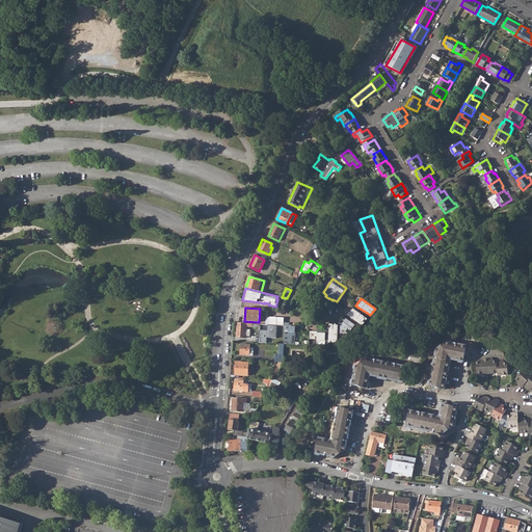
[(352,310),(351,310),(351,311),(351,312),(348,316),(354,320),(351,323),(346,319),(344,320),(344,321),(342,324),(343,325),(342,326),(341,326),(341,334),(345,334),(347,334),(349,329),(351,330),(354,325),(356,327),(360,323),(363,325),(367,319),(353,309),(352,310)]
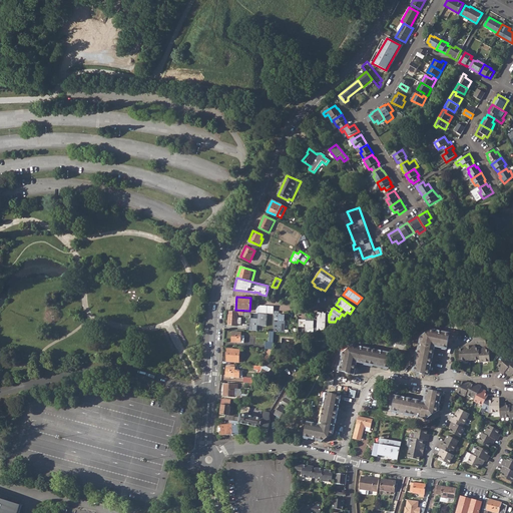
[(237,315),(242,316),(242,313),(229,312),(229,316),(228,315),(227,325),(236,325),(237,315)]
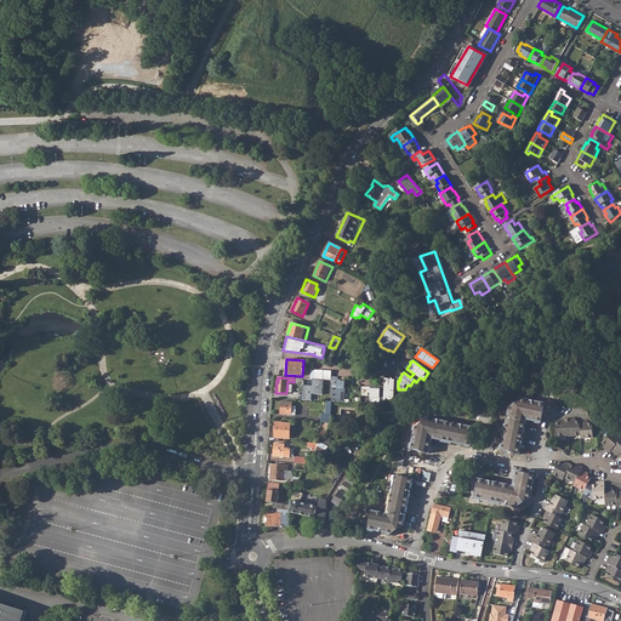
[(332,377),(332,381),(331,402),(340,402),(343,403),(345,399),(345,383),(343,381),(337,381),(337,377),(332,377)]
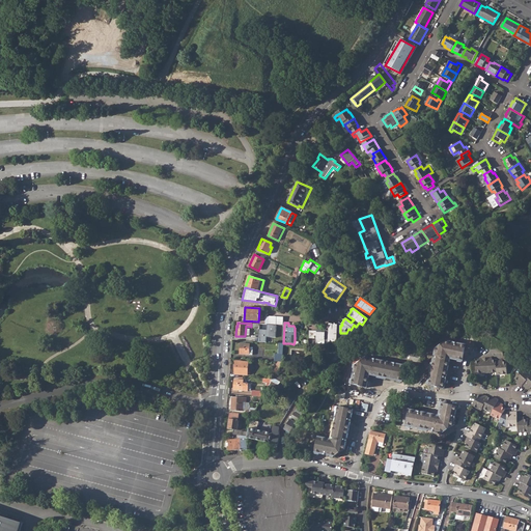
[(258,341),(267,342),(268,336),(276,337),(277,325),(268,324),(268,330),(259,329),(258,341)]
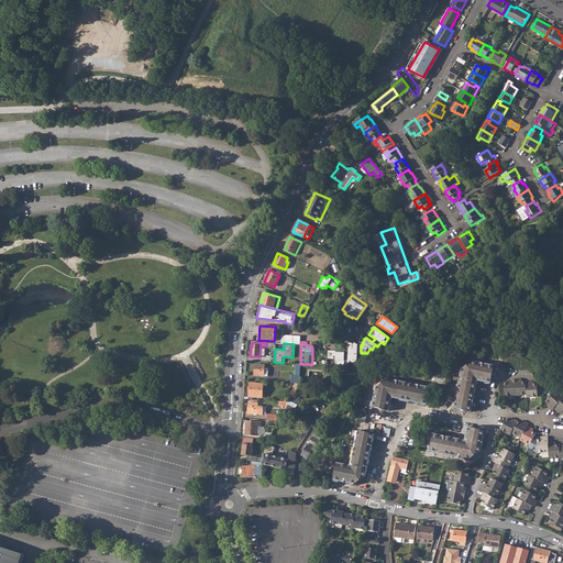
[(349,362),(356,363),(357,357),(357,353),(357,345),(357,344),(356,344),(355,343),(354,344),(349,344),(349,351),(344,351),(345,350),(337,349),(335,351),(335,366),(344,366),(344,360),(349,360),(349,362)]
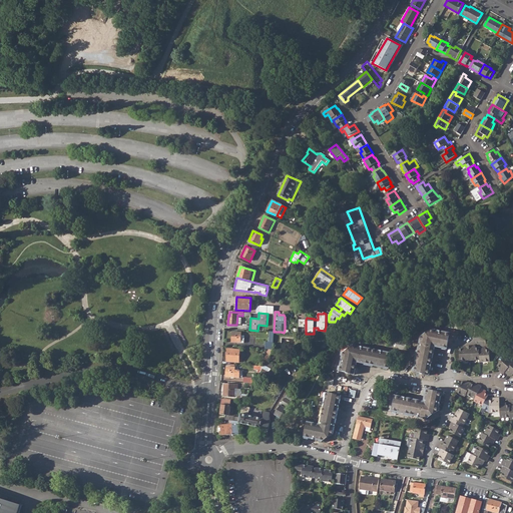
[(414,371),(429,374),(435,346),(447,348),(450,333),(432,329),(421,337),(414,371)]
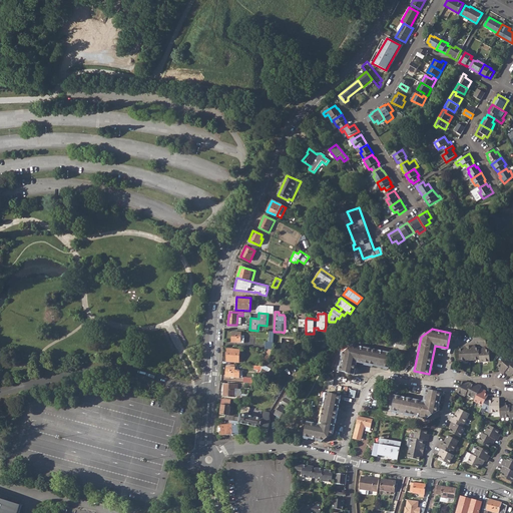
[(272,350),(273,350),(274,332),(270,332),(269,345),(265,345),(265,349),(268,350),(272,350)]
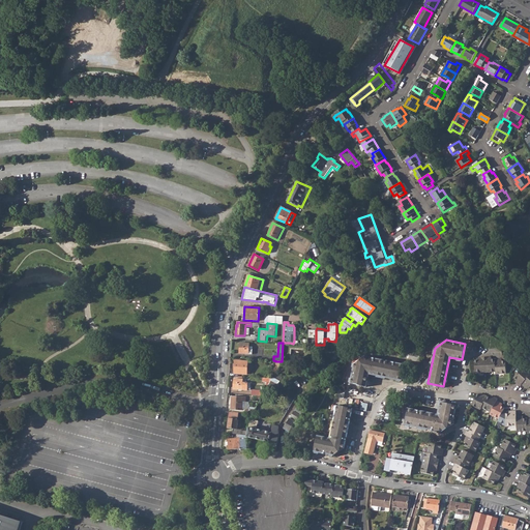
[(239,353),(252,354),(253,347),(248,347),(248,344),(240,344),(239,353)]
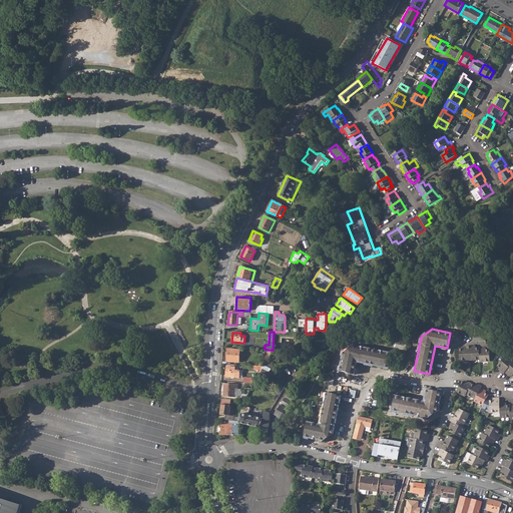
[(339,370),(355,374),(357,364),(357,362),(389,368),(392,353),(354,345),(343,353),(339,370)]
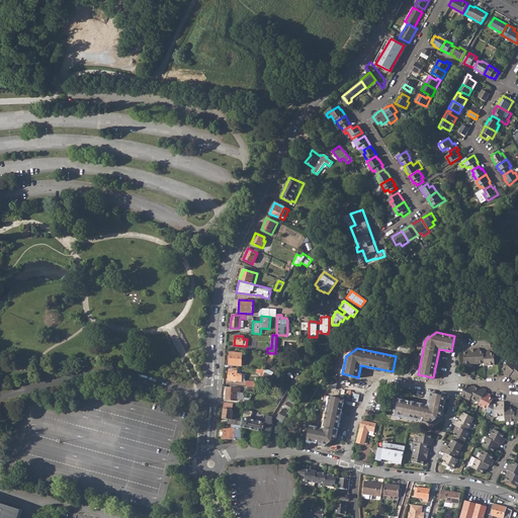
[(463,363),(475,363),(473,349),(469,349),(469,351),(463,352),(463,363)]
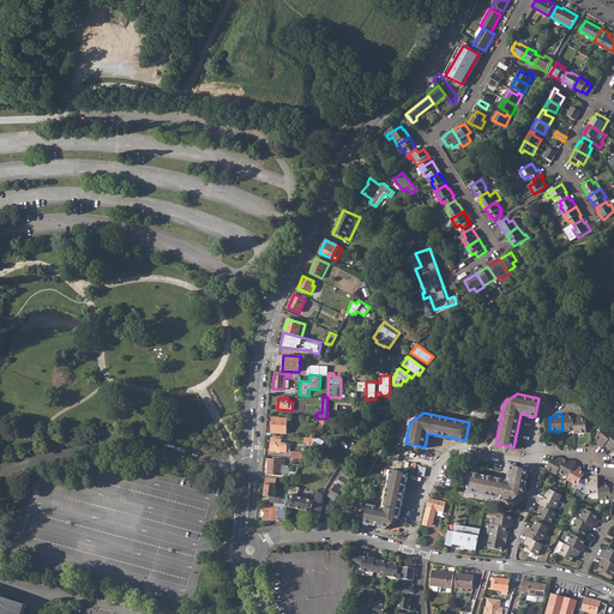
[(563,431),(573,429),(572,415),(566,416),(566,414),(561,414),(563,431)]
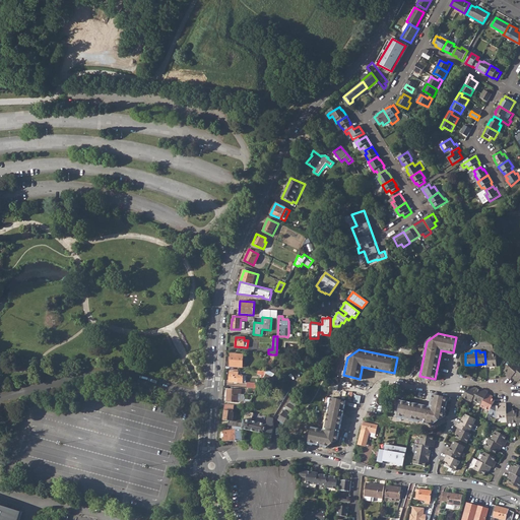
[(490,351),(484,351),(485,364),(485,366),(496,366),(495,353),(490,353),(490,351)]
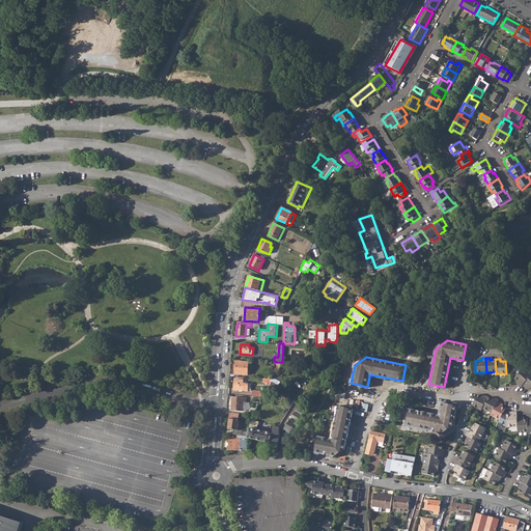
[(234,374),(247,375),(248,362),(235,362),(234,374)]
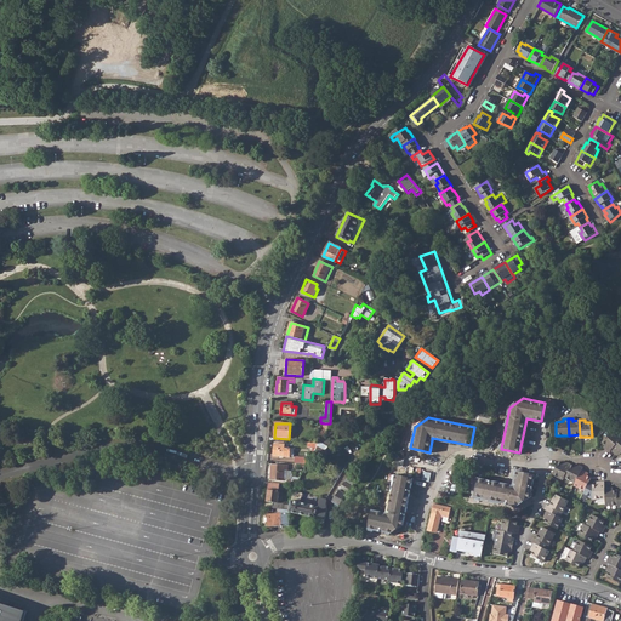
[(609,451),(611,450),(620,439),(611,431),(602,442),(608,446),(605,449),(609,451)]
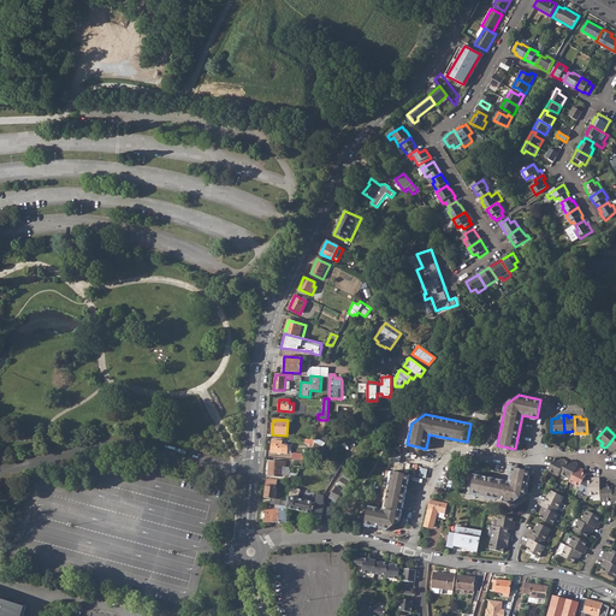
[(325,444),(327,437),(320,434),(317,442),(325,444)]
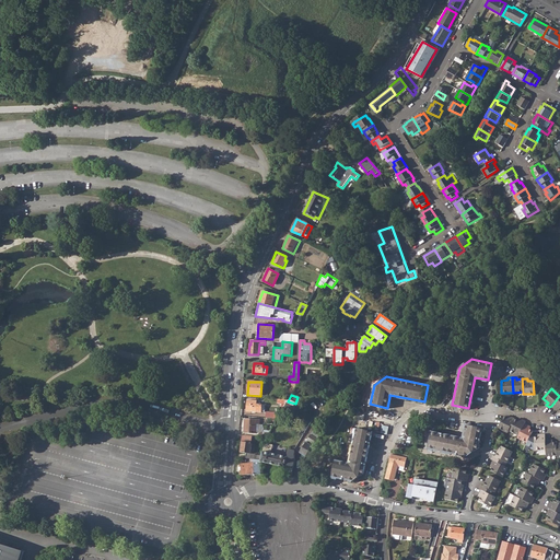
[(261,412),(261,411),(261,405),(256,404),(256,400),(247,400),(246,411),(261,412)]
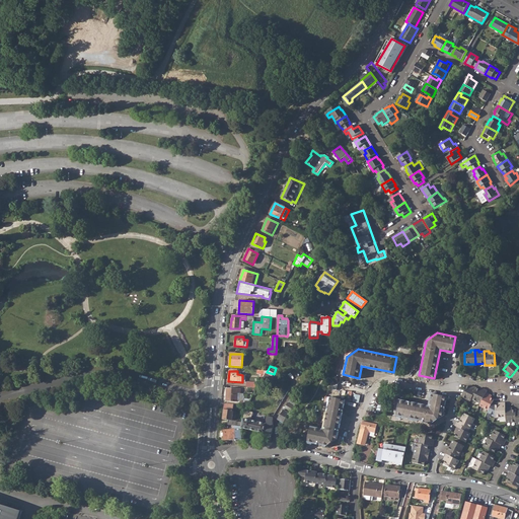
[(276,385),(287,391),(290,387),(278,381),(276,385)]
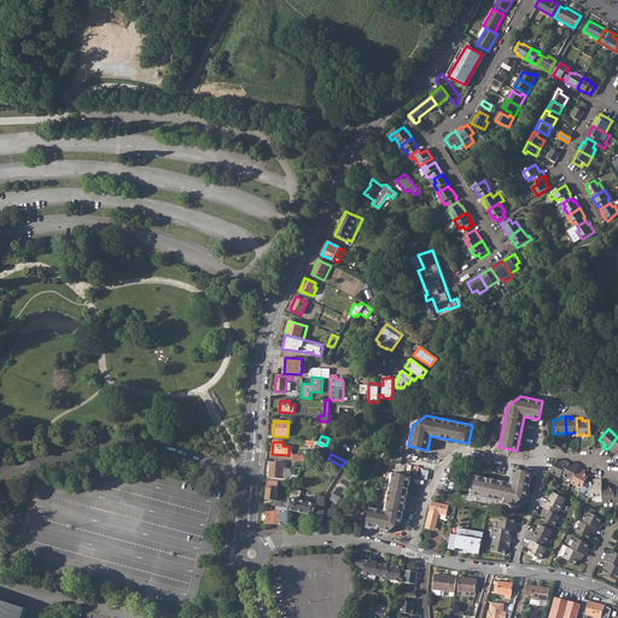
[(560,477),(561,474),(567,461),(564,460),(563,462),(555,459),(549,471),(560,477)]
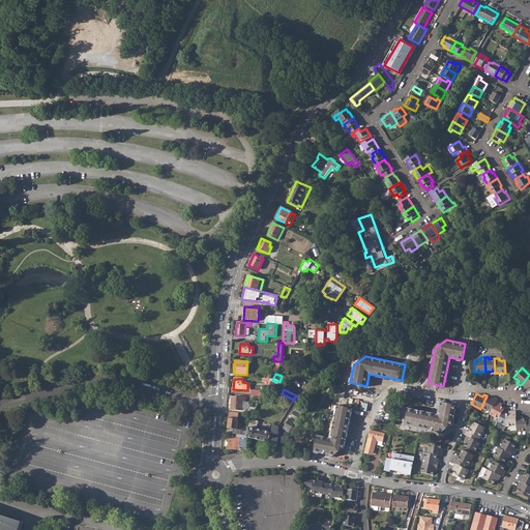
[(481,407),(491,411),(496,401),(497,399),(493,396),(492,399),(487,395),(481,407)]
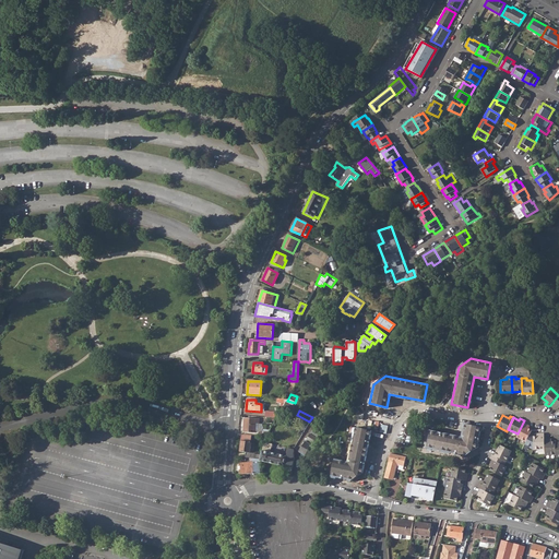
[(244,431),(257,432),(259,430),(259,419),(244,418),(244,431)]
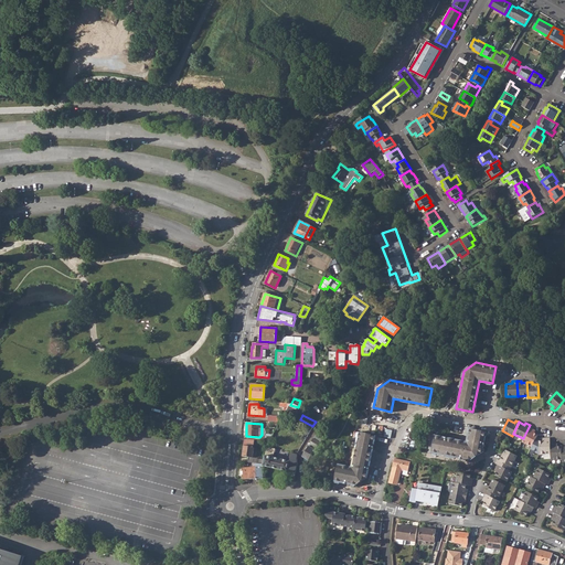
[(533,429),(529,427),(523,438),(522,440),(531,446),(537,435),(531,432),(533,429)]
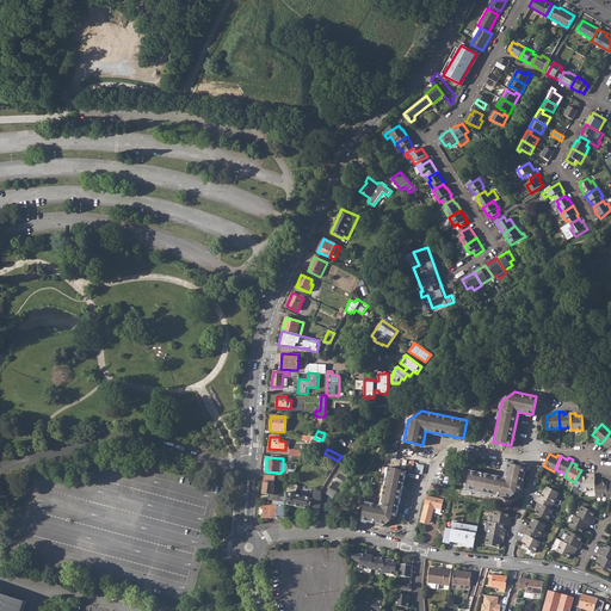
[(467,489),(508,498),(522,488),(525,467),(507,463),(505,477),(470,471),(467,489)]
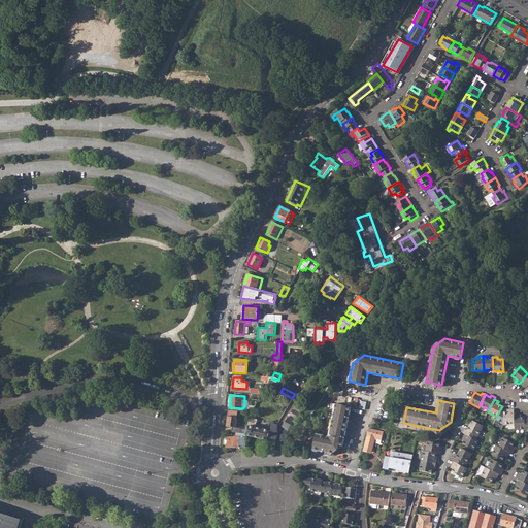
[(298,401),(290,416),(295,419),(304,405),(298,401)]
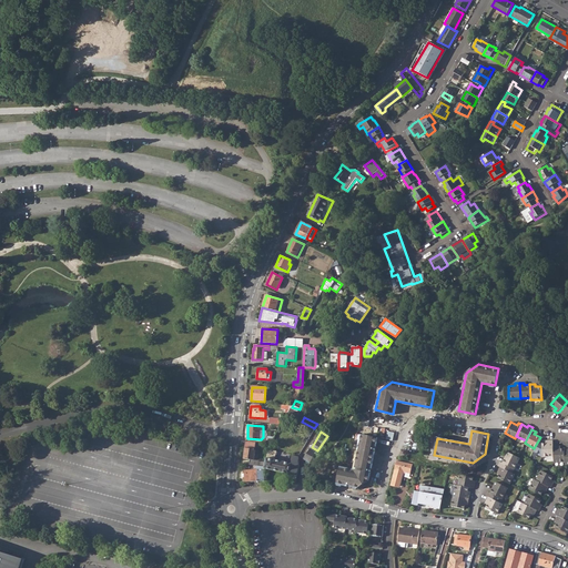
[(336,484),(357,488),(368,480),(377,438),(361,435),(354,469),(340,467),(336,484)]
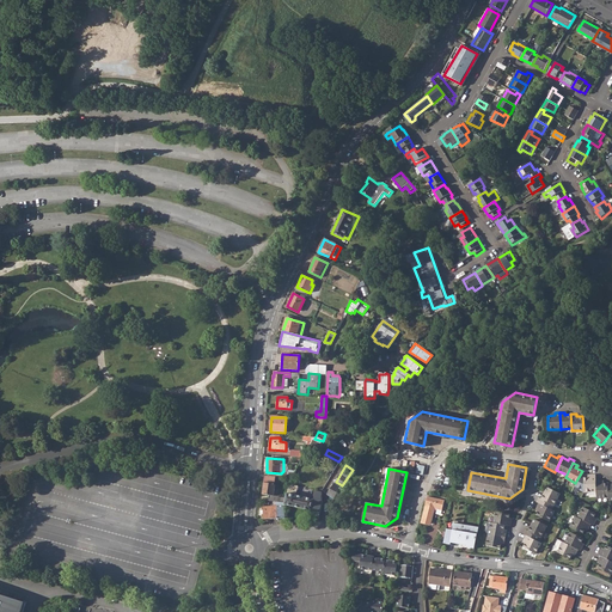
[(585,491),(597,491),(595,481),(595,475),(591,475),(591,477),(583,477),(585,491)]
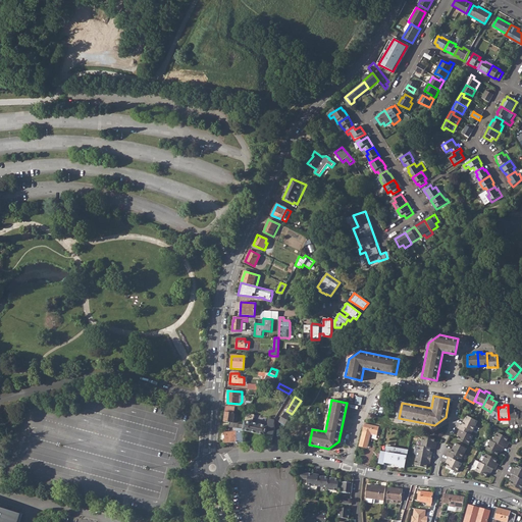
[(237,427),(243,428),(244,425),(238,424),(238,423),(233,422),(235,413),(235,411),(226,410),(226,412),(225,412),(223,421),(228,422),(227,426),(235,427),(237,427)]
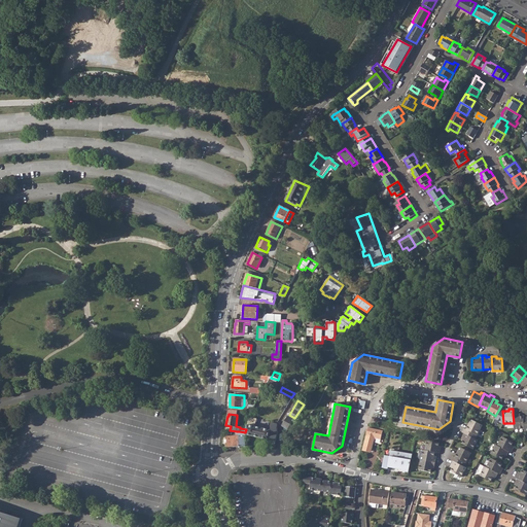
[(514,428),(524,428),(523,416),(518,416),(518,414),(513,414),(514,423),(514,428)]
